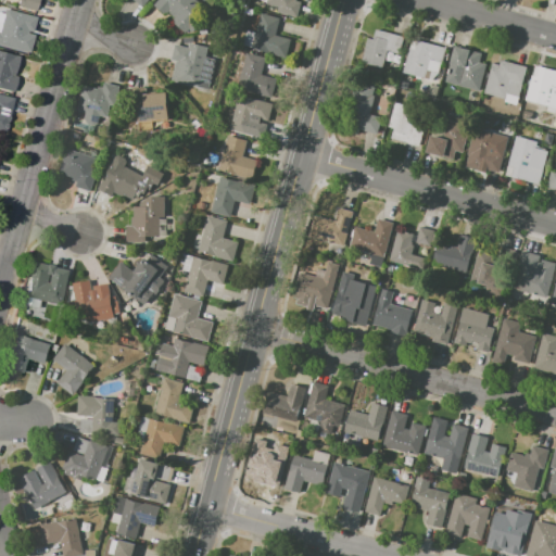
[(38,0),(36,11),(17,7),(20,0),(38,0)]
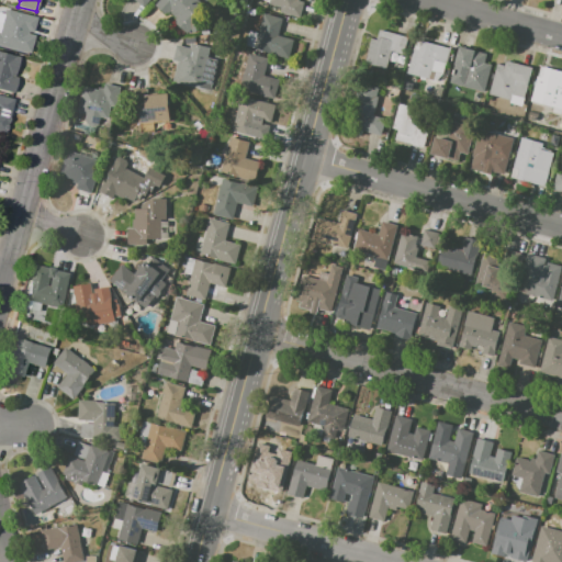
[(156,4),(159,0),(199,0),(204,4),(193,15),(203,23),(193,33),(190,30),(187,33),(173,21),(176,18),(169,12),(167,15),(156,4)]
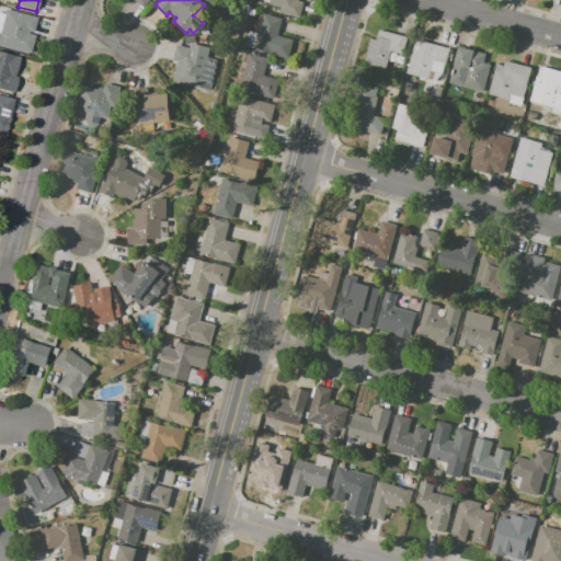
[(268,0),(298,0),(298,1),(301,2),(301,3),(304,4),(300,14),(297,14),(297,16),(281,11),(282,7),(268,3),(268,0)]
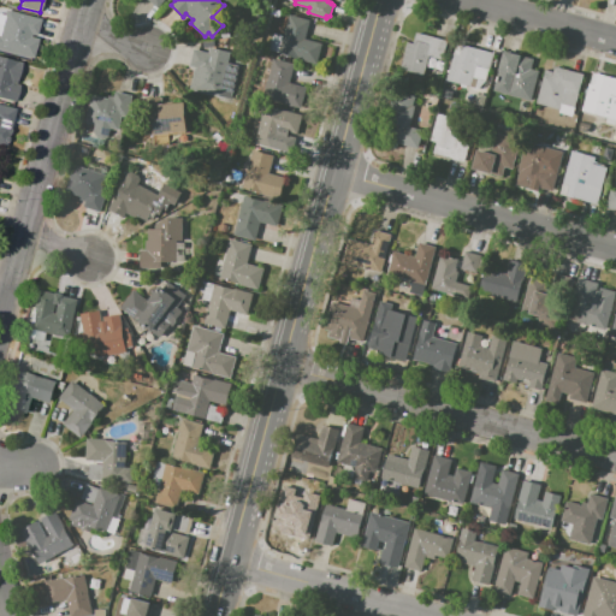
[(0,29),(4,16),(17,19),(19,13),(41,19),(36,36),(30,34),(29,41),(27,40),(22,55),(0,49),(0,29)]
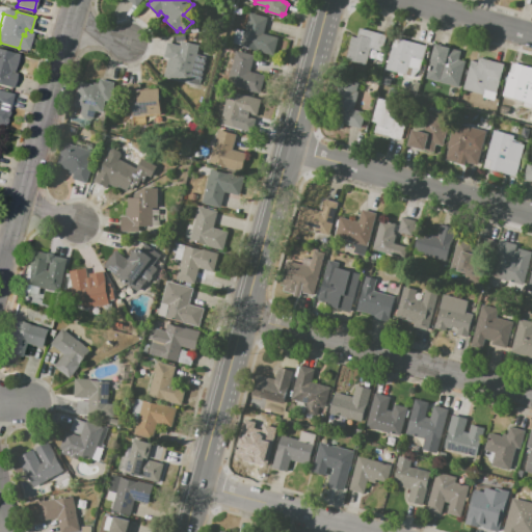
[(249,12),(268,18),(264,33),(278,37),(274,54),(241,46),(249,12)]
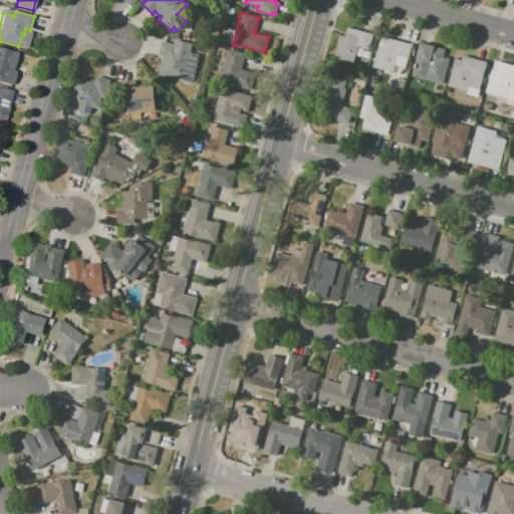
[(332,58),(338,35),(343,37),(346,27),(372,34),(368,50),(357,47),(353,63),(332,58)]
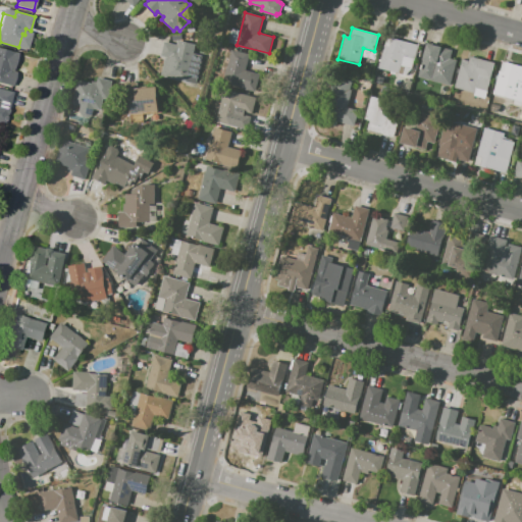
[(386,37),(418,45),(413,63),(412,67),(408,72),(404,73),(401,74),(398,73),(377,68),(386,37)]
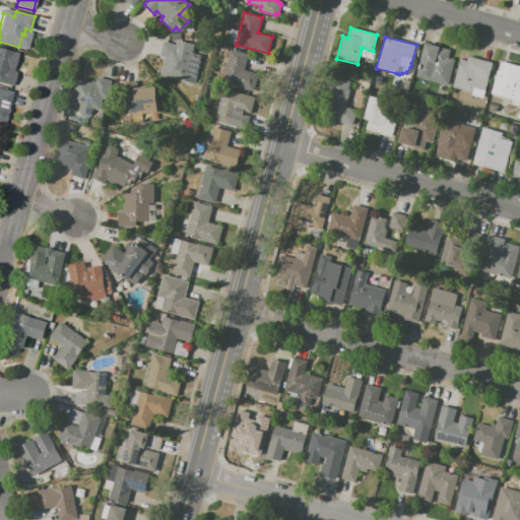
[(160,75),(165,56),(159,55),(164,42),(176,45),(177,40),(194,44),(192,53),(202,55),(195,84),(160,75)]
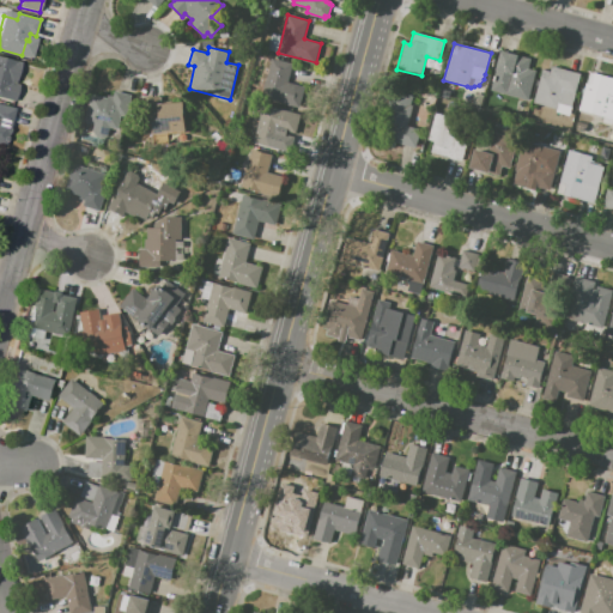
[(501,50),(530,59),(528,68),(536,71),(529,99),(491,90),(493,82),(496,82),(497,74),(496,74),(501,50)]
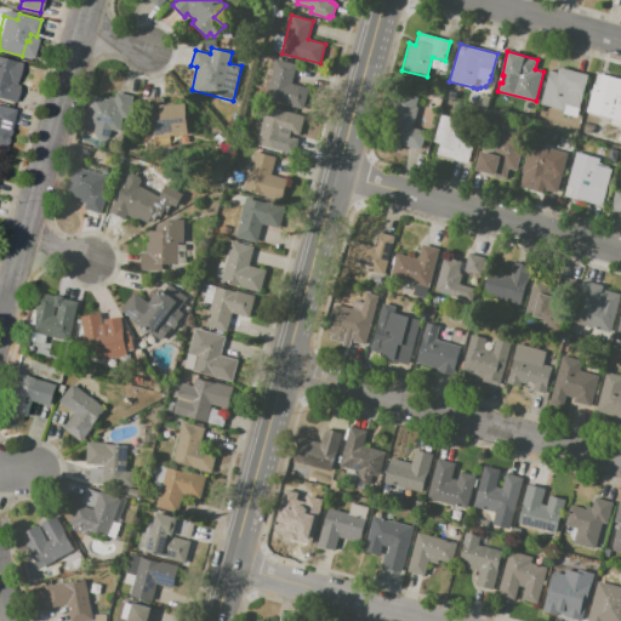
[(0,56),(22,63),(16,85),(20,86),(15,102),(0,98),(0,56)]
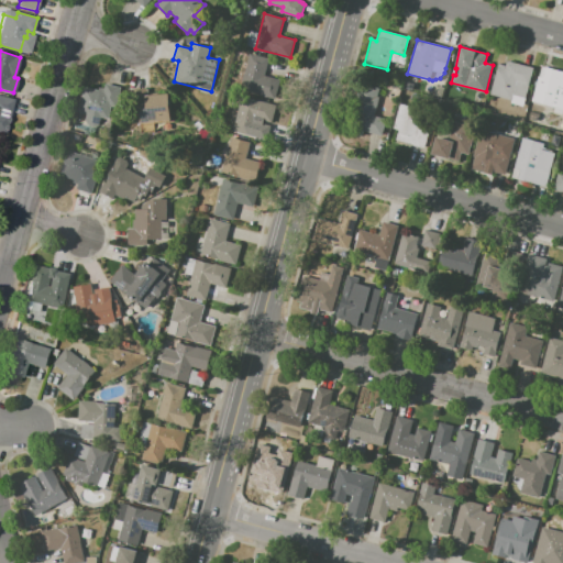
[(250,53),(269,58),(265,75),(280,79),(276,99),(240,89),(250,53)]
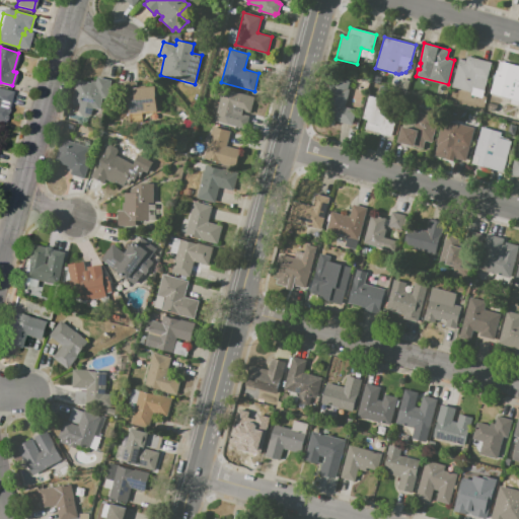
[(459,59),(466,61),(467,57),(492,63),(485,89),(473,87),(471,92),(452,87),(459,59)]
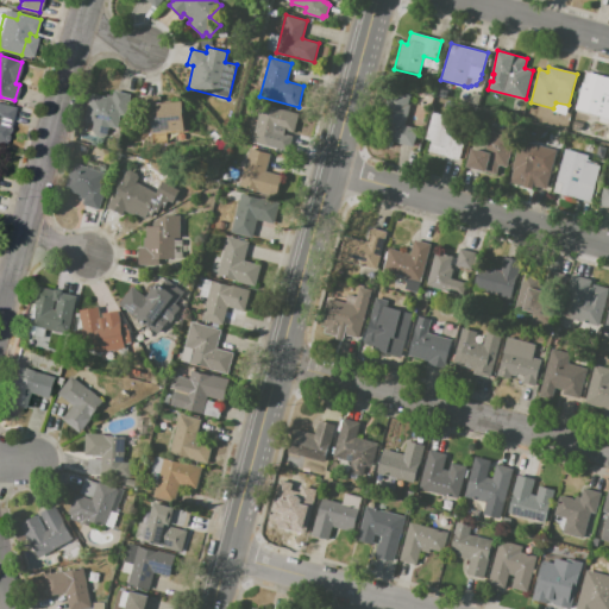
[(586,71),(608,77),(608,118),(576,108),(583,82),(584,82),(586,71)]
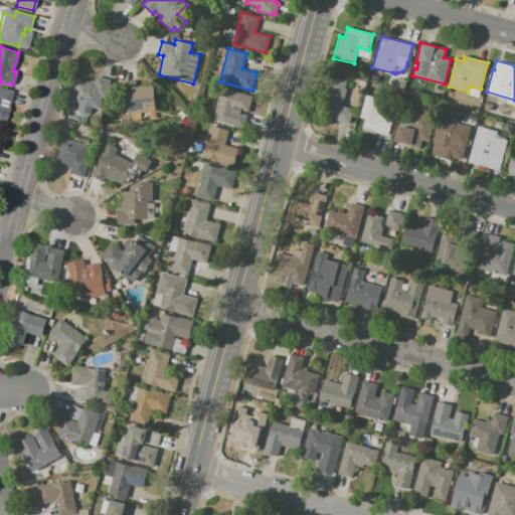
[(327,75),(347,80),(345,89),(347,89),(343,107),(353,109),(349,125),(330,120),(329,124),(316,120),(327,75)]
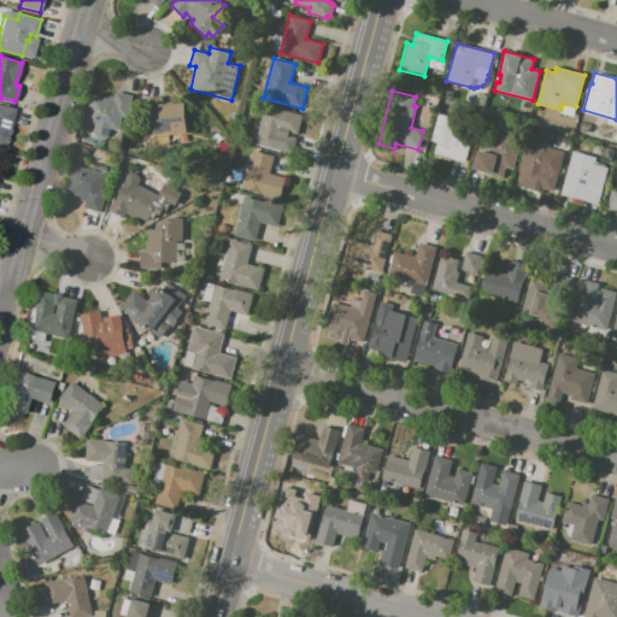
[(86,122),(93,95),(107,99),(109,95),(115,98),(116,92),(133,97),(128,117),(123,116),(118,130),(111,129),(109,136),(104,139),(95,136),(93,131),(95,124),(86,122)]
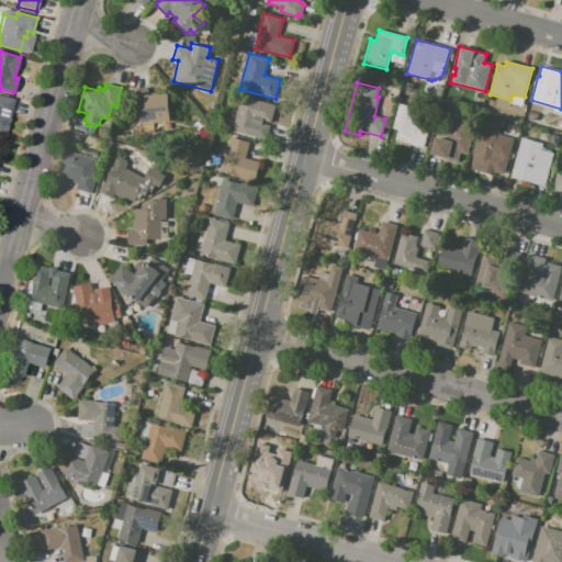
[(169,121),(168,93),(137,94),(138,132),(154,131),(154,121),(169,121)]
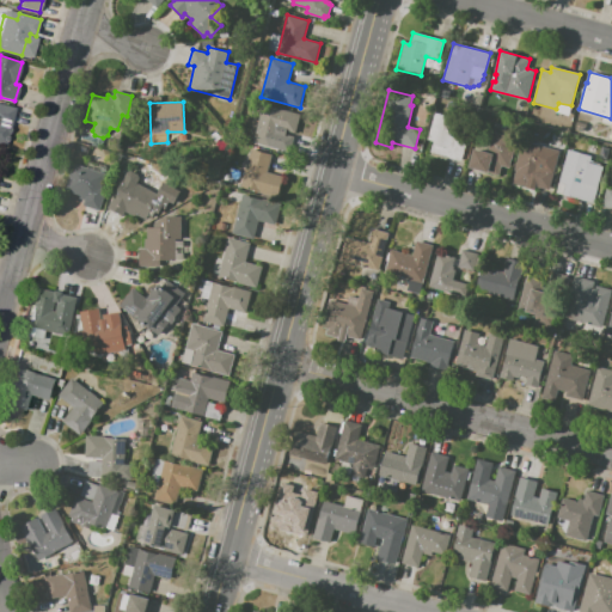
[(0,103),(16,108),(7,144),(5,145),(1,146),(0,146),(0,103)]
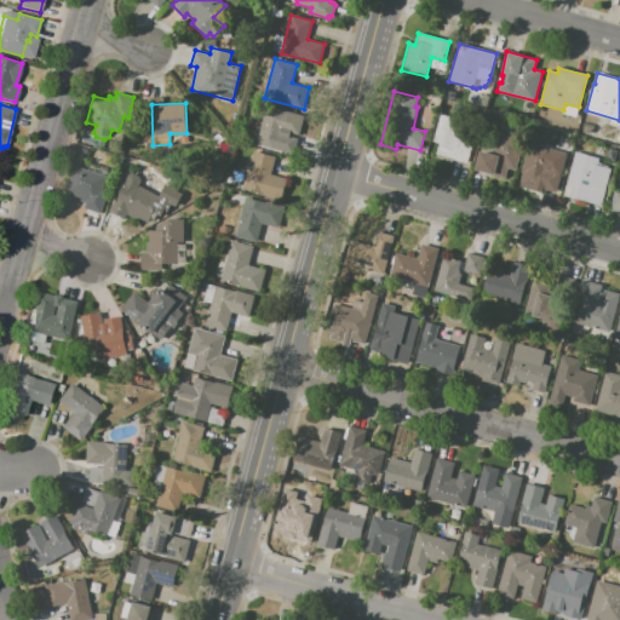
[(304,116),(299,135),(291,132),(290,136),(298,138),(293,154),(256,143),(267,105),(304,116)]
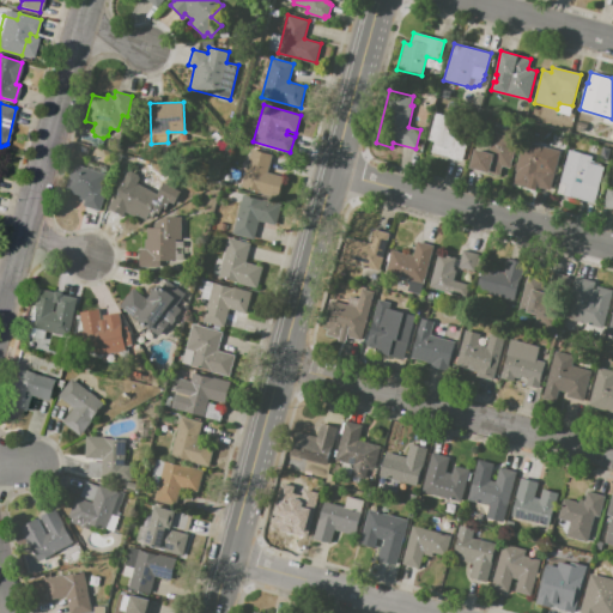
[(435,113),(459,119),(454,138),(467,141),(462,161),(431,152),(435,141),(428,139),(435,113)]
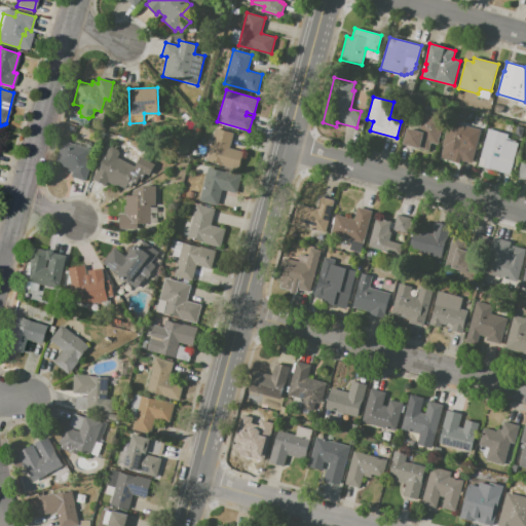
[(407,127),(419,130),(423,113),(445,118),(438,145),(431,143),(429,151),(403,144),(407,127)]
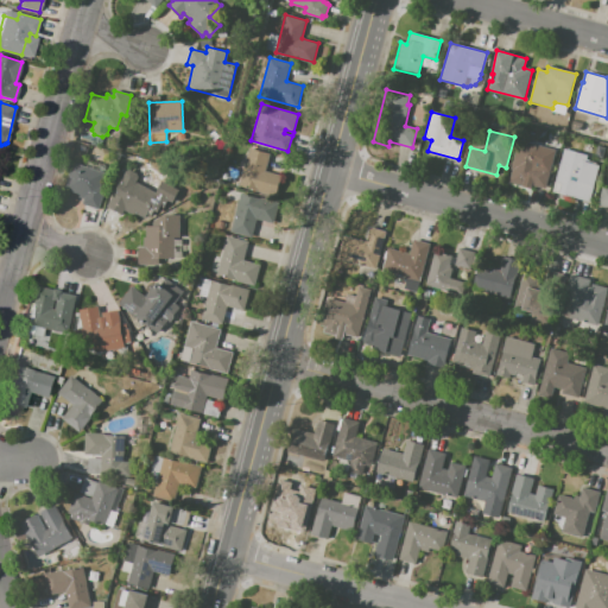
[(519,140),(556,150),(545,189),(531,185),(531,188),(508,182),(519,140)]
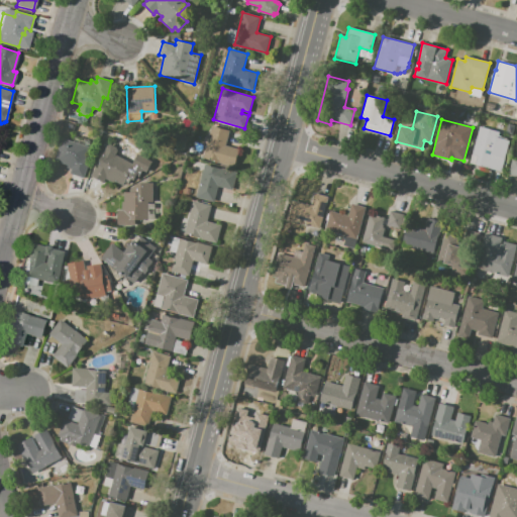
[(212,125),(230,130),(226,144),(239,148),(234,167),(202,158),(212,125)]
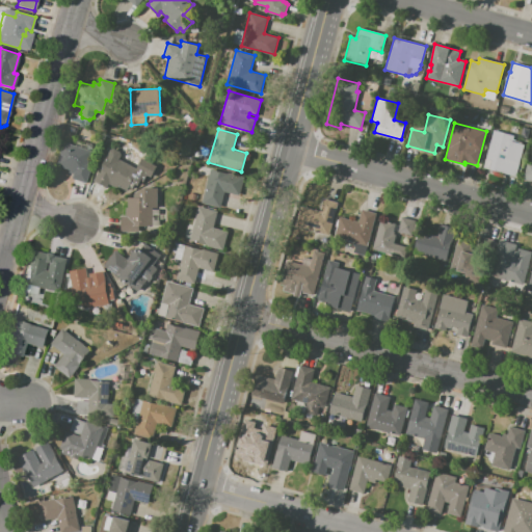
[(494,130),(514,136),(513,141),(525,144),(516,177),(483,168),(494,130)]
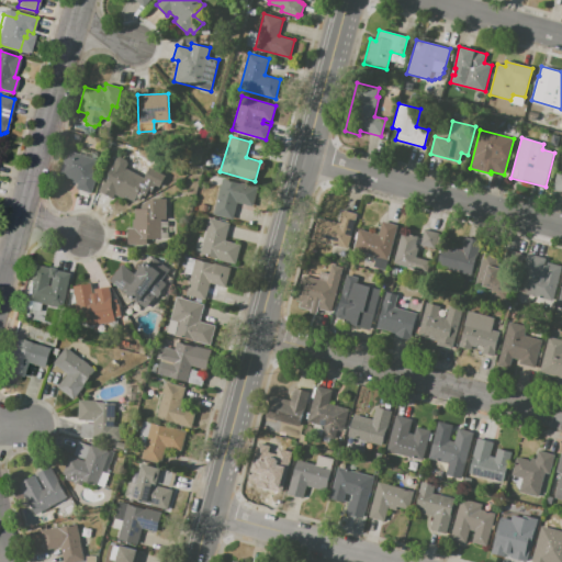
[(67,150),(98,160),(93,172),(98,173),(91,193),(76,188),(78,183),(72,182),(74,179),(59,175),(67,150)]
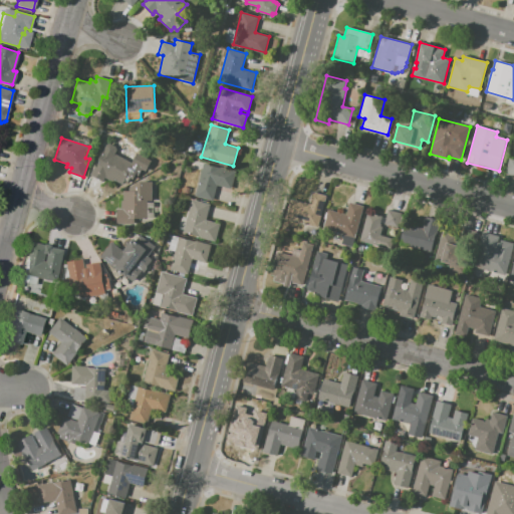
[(90,175),(98,159),(103,162),(109,150),(135,163),(122,185),(114,181),(113,182),(105,178),(103,182),(90,175)]
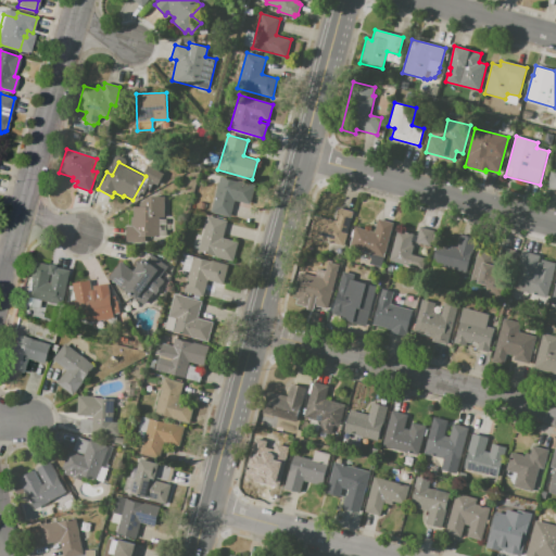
[(552,171),(555,172),(555,190),(546,188),(552,171)]
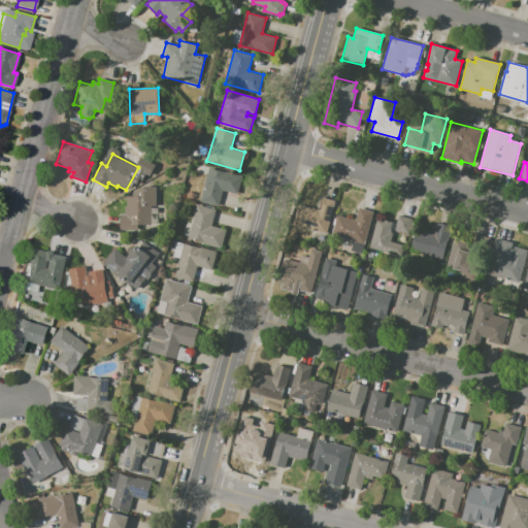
[(209,168),(226,172),(227,171),(242,176),(237,194),(223,190),(218,206),(200,200),(209,168)]
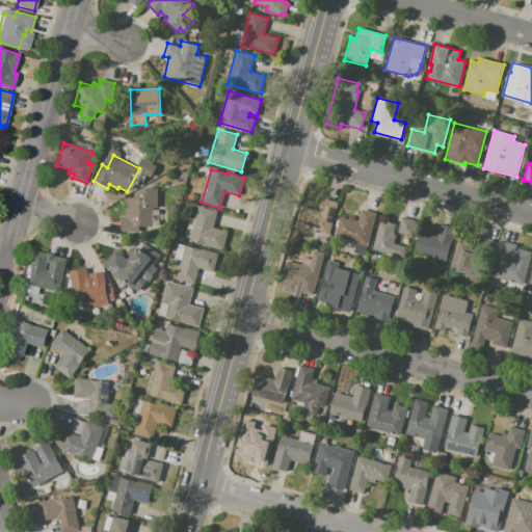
[(121,232),(121,216),(126,216),(126,207),(128,207),(128,197),(134,197),(134,194),(145,188),(158,188),(158,208),(152,208),(152,227),(139,227),(139,232),(121,232)]
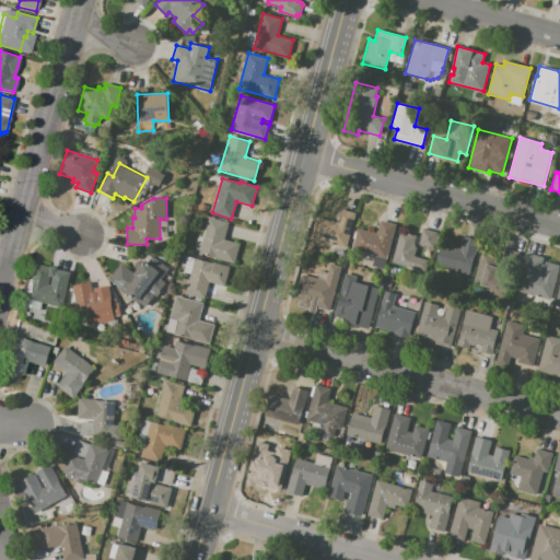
[(311,238),(316,217),(336,222),(339,209),(356,213),(347,248),(311,238)]
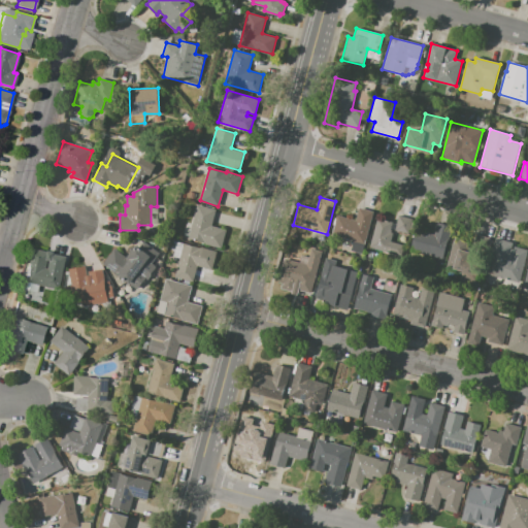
[(189,238),(197,205),(216,209),(211,226),(226,229),(222,246),(189,238)]
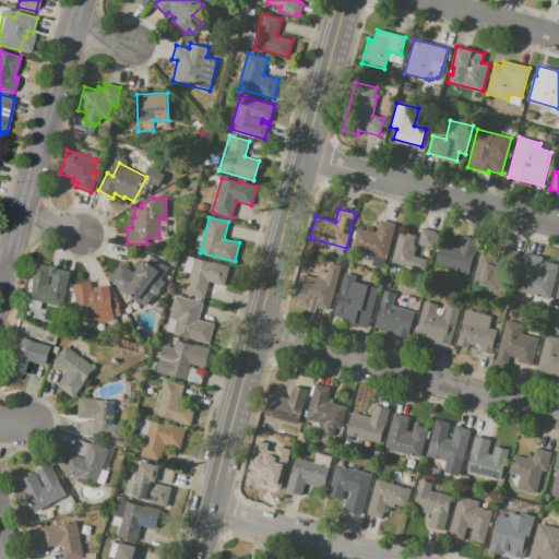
[(351,250),(356,228),(377,234),(380,219),(395,224),(385,259),(351,250)]
